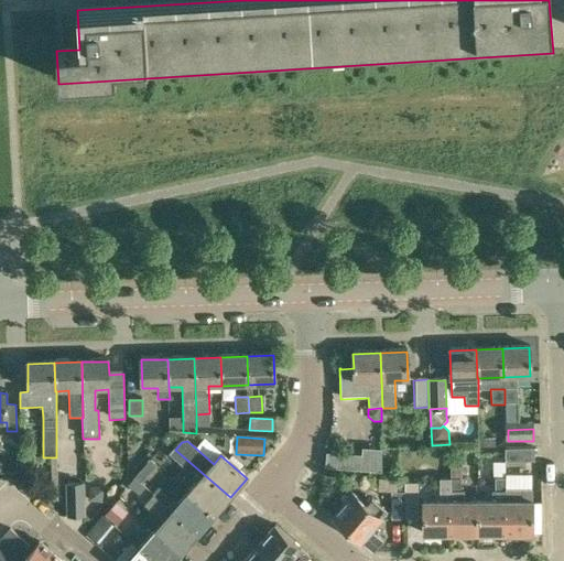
[(230,497),(175,450),(170,456),(198,482),(188,493),(214,516),(230,497)]
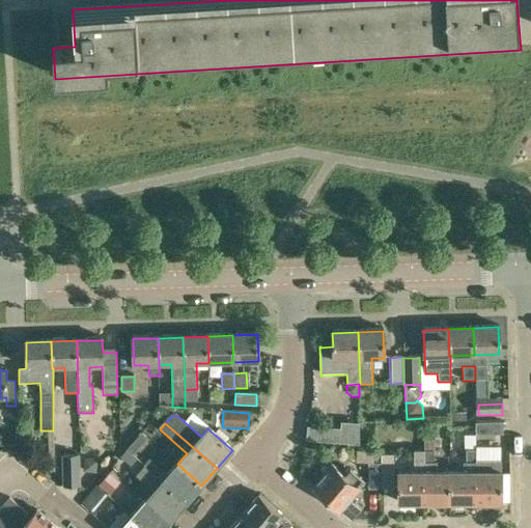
[(475,437),(503,436),(503,423),(475,423),(475,437)]
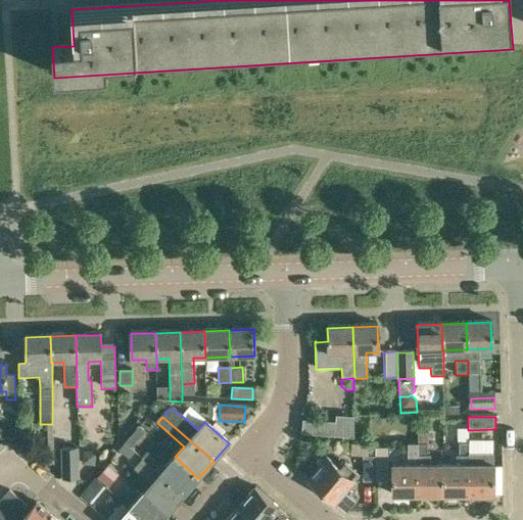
[(352,438),(353,425),(302,421),(301,435),(352,438)]
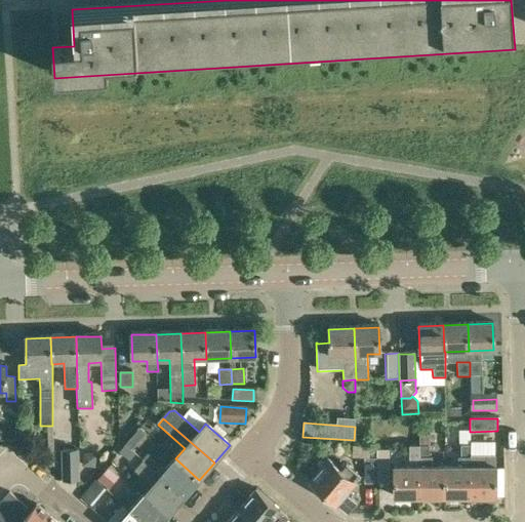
[(31,438),(31,434),(28,431),(24,432),(21,435),(21,439),(24,442),(28,442),(31,438)]
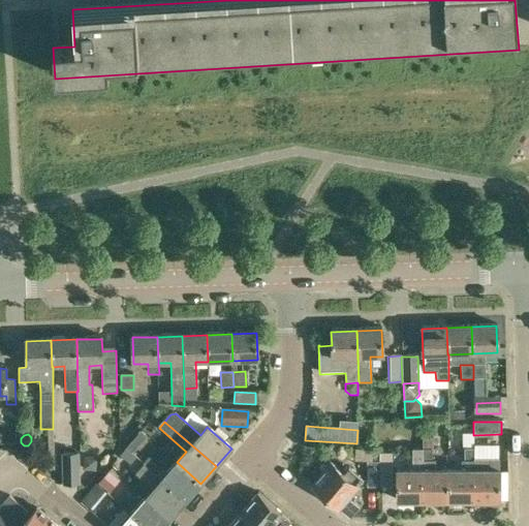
[(423,451),(432,450),(432,437),(423,437),(423,451)]
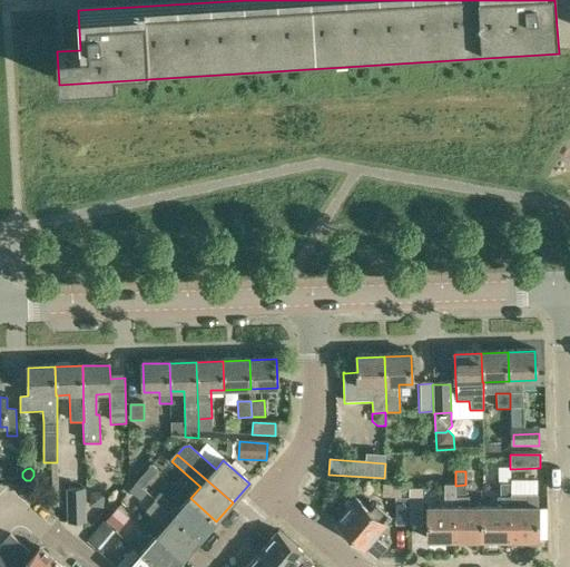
[(141,502),(147,495),(136,485),(129,492),(141,502)]
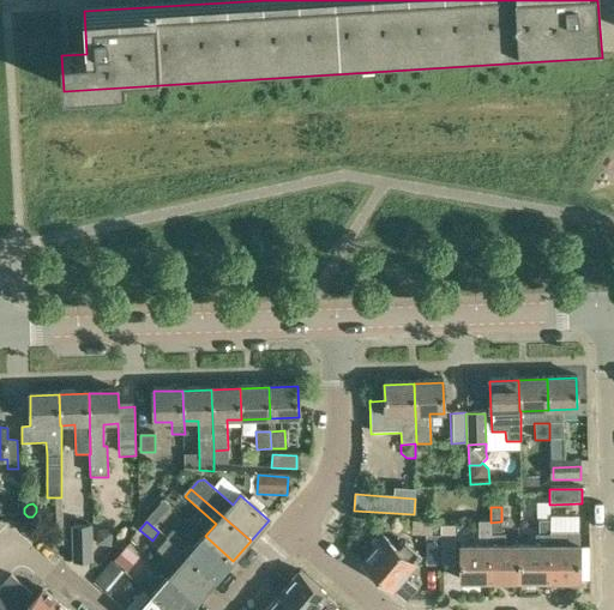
[(431,521),(411,521),(411,537),(426,537),(431,536),(431,521)]
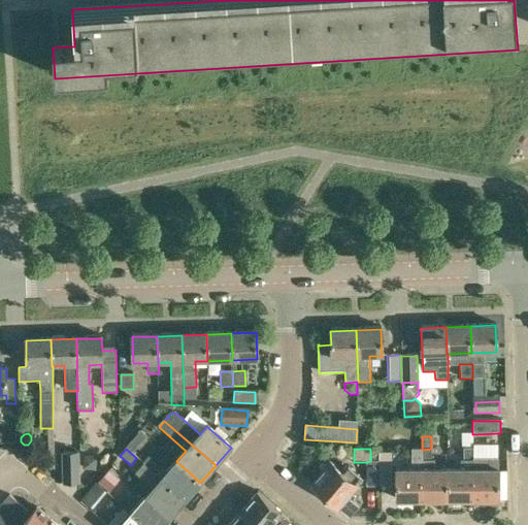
[(431,449),(422,450),(422,500),(448,499),(448,470),(431,470),(431,449)]
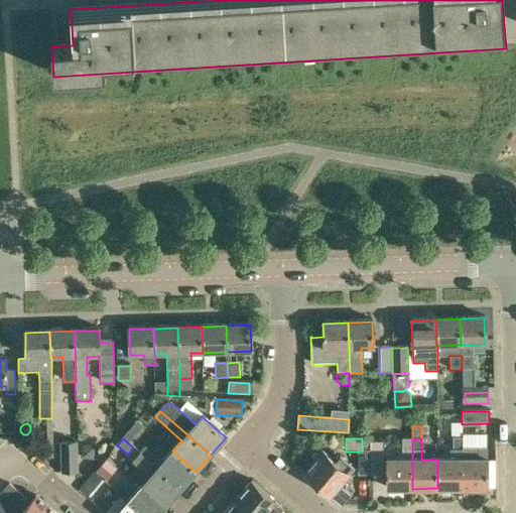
[(450,460),(437,460),(437,488),(463,488),(463,460),(463,438),(453,438),(453,450),(450,450),(450,460)]
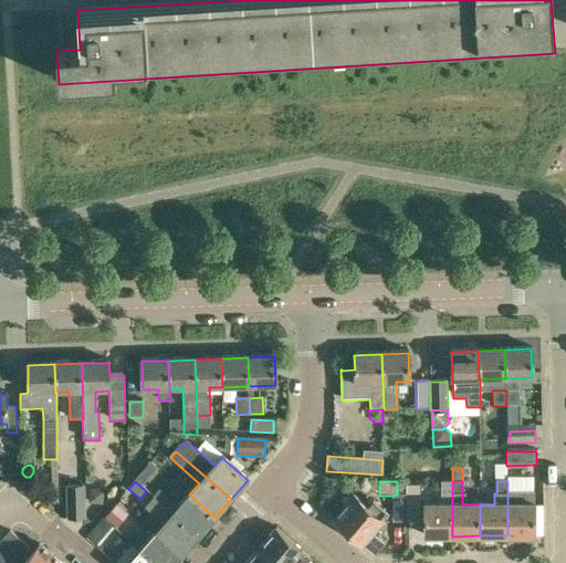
[(440,482),(440,504),(425,504),(425,537),(452,537),(452,482),(440,482)]
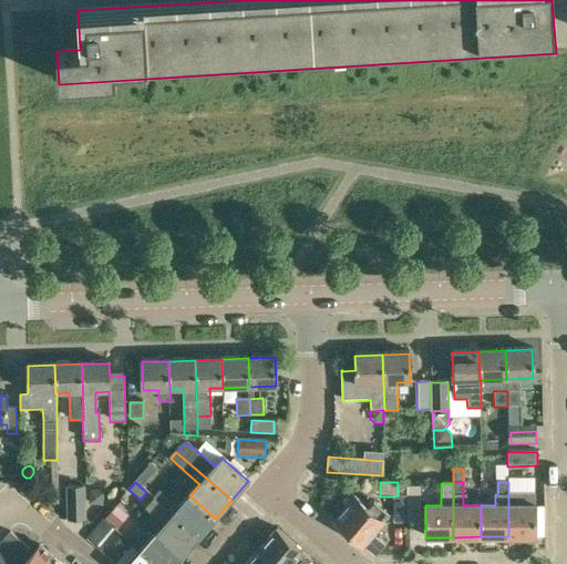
[(420,524),(420,486),(406,486),(406,495),(406,524),(420,524)]
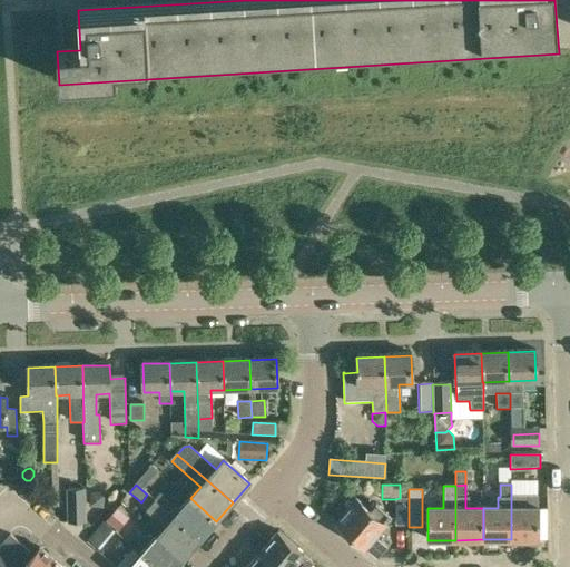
[(68,524),(85,524),(85,490),(67,490),(68,524)]
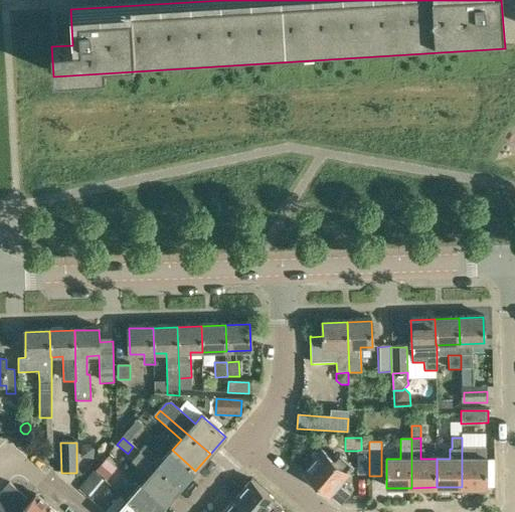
[(94,460),(95,447),(82,446),(80,459),(94,460)]
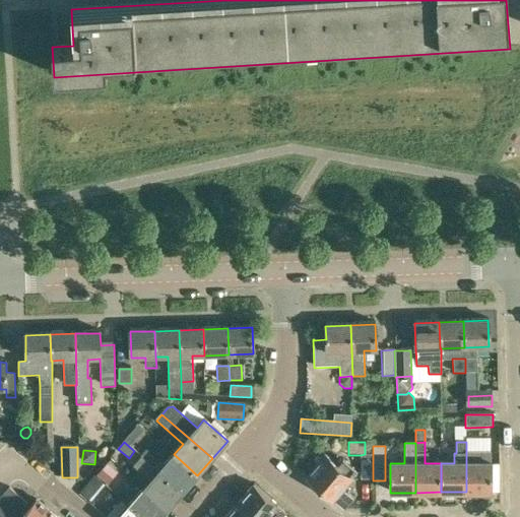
[(147,451),(141,457),(142,458),(152,466),(157,460),(147,451)]
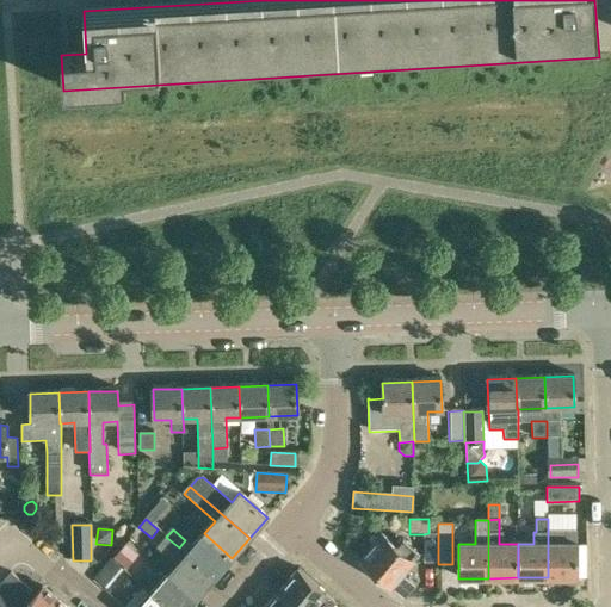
[(204,533),(186,553),(214,578),(232,558),(204,533)]
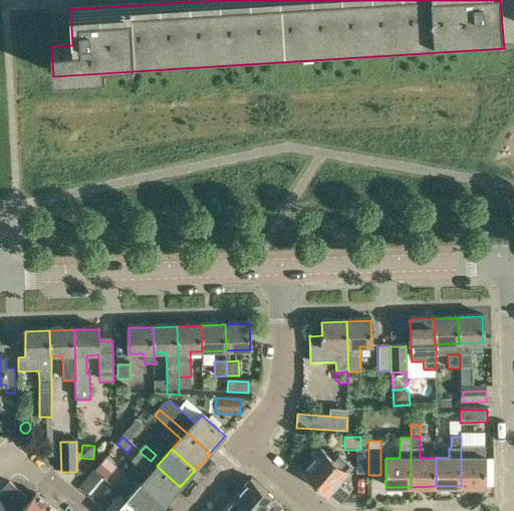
[(356,474),(368,475),(368,449),(360,449),(356,450),(356,474)]
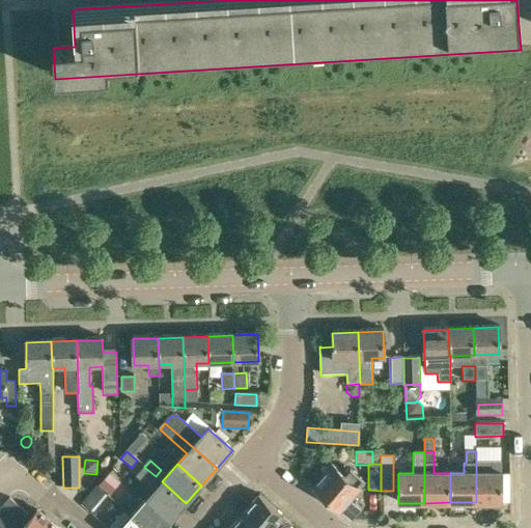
[(323,474),(323,478),(313,489),(352,522),(361,509),(350,499),(364,482),(350,470),(344,476),(333,466),(330,469),(327,469),(323,474)]
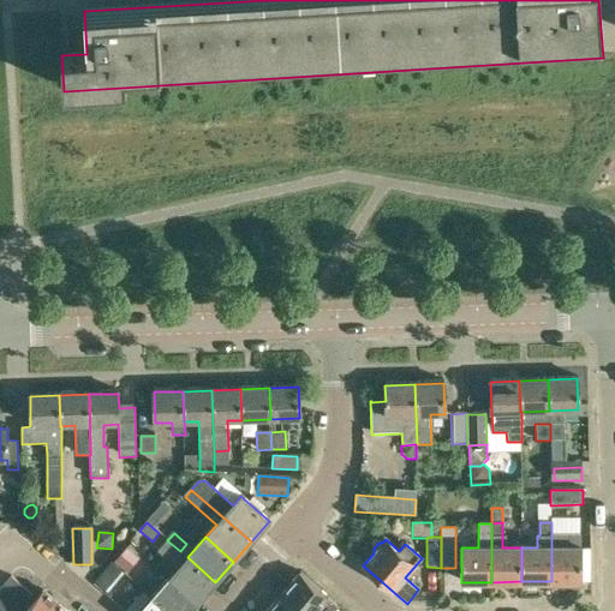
[(168,541),(167,540),(157,551),(177,569),(169,579),(197,603),(215,582),(187,557),(168,541)]
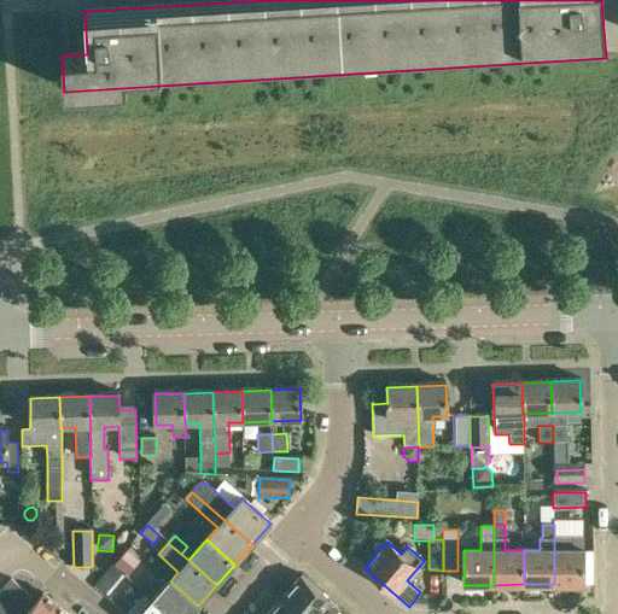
[(128,550),(115,565),(128,577),(141,561),(128,550)]
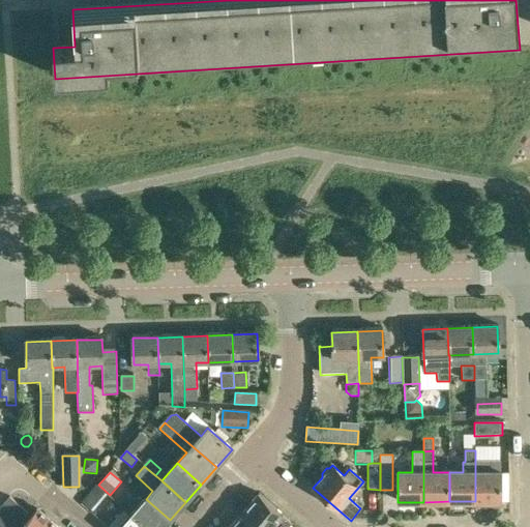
[(475,472),(475,501),(501,501),(501,472),(475,472)]
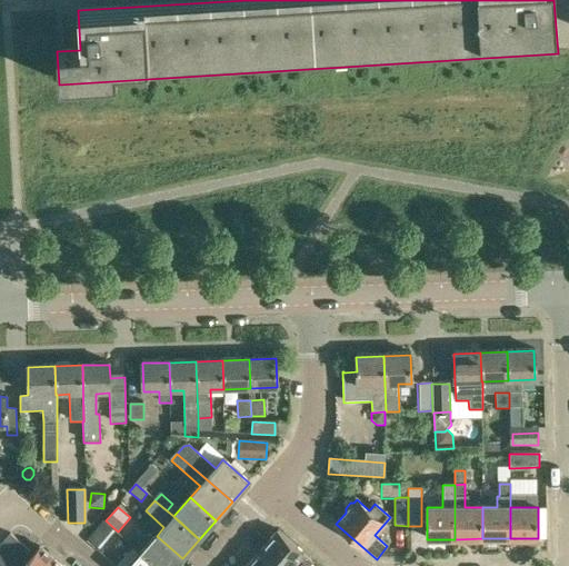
[(102,522),(88,539),(99,549),(115,532),(102,522)]
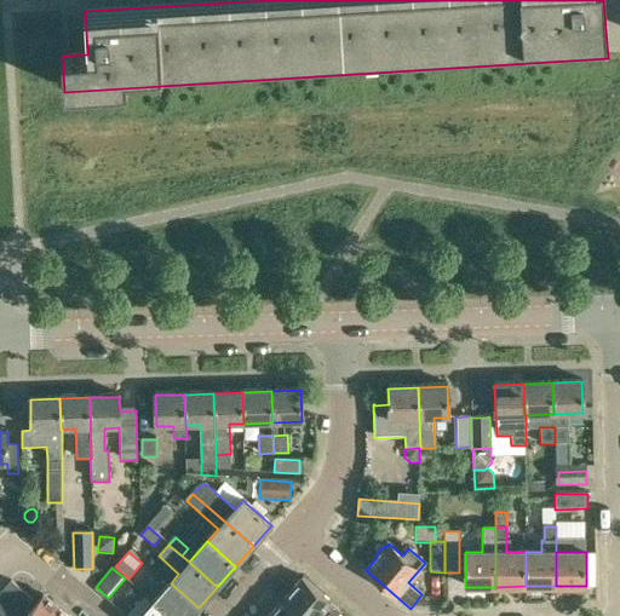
[(302,577),(285,598),(304,615),(337,615),(340,611),(302,577)]
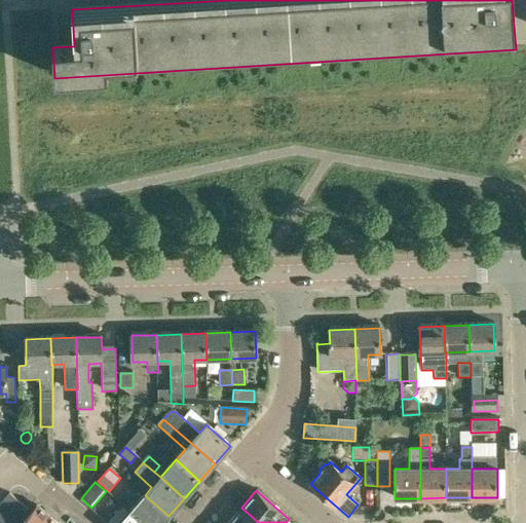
[(20,520),(27,512),(9,495),(2,503),(20,520)]
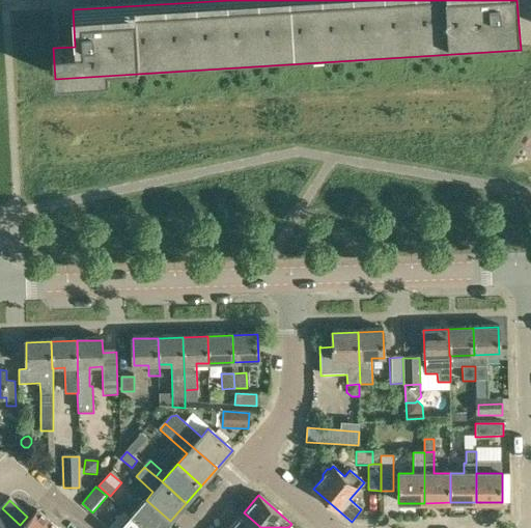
[(146,500),(131,518),(142,527),(164,527),(170,521),(146,500)]
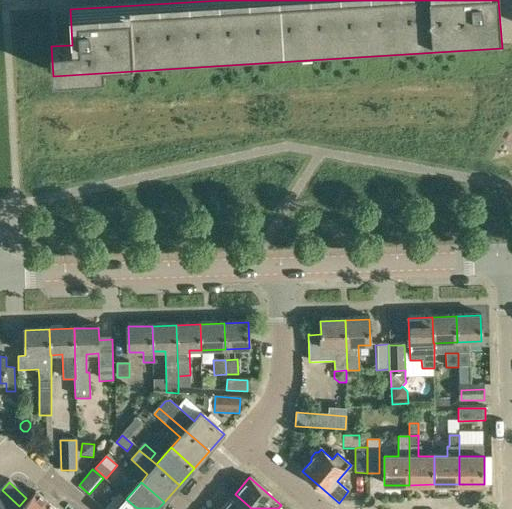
[(0,503),(6,508),(17,508),(19,506),(2,490),(0,492),(0,503)]
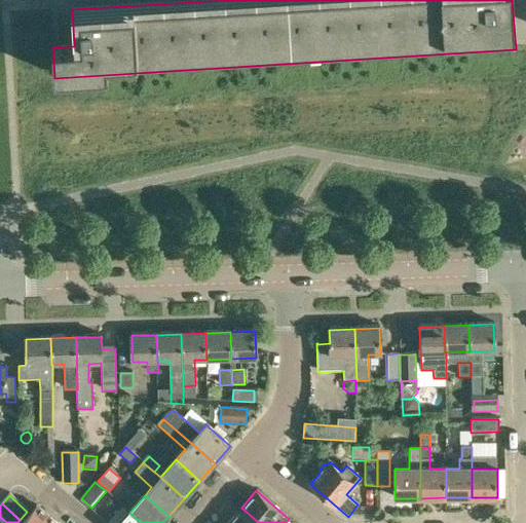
[(258,522),(241,508),(229,522),(258,522)]
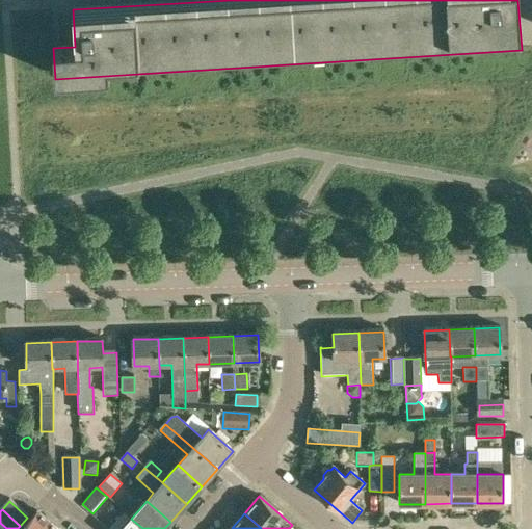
[(52,528),(36,514),(24,528),(52,528)]
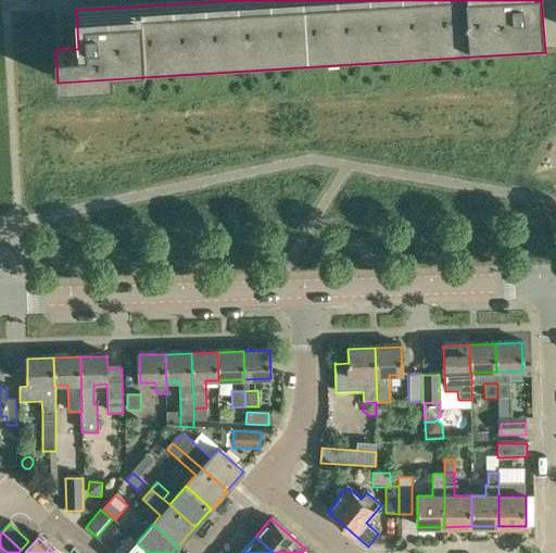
[(130,538),(117,552),(149,552),(137,542),(136,542),(130,538)]
